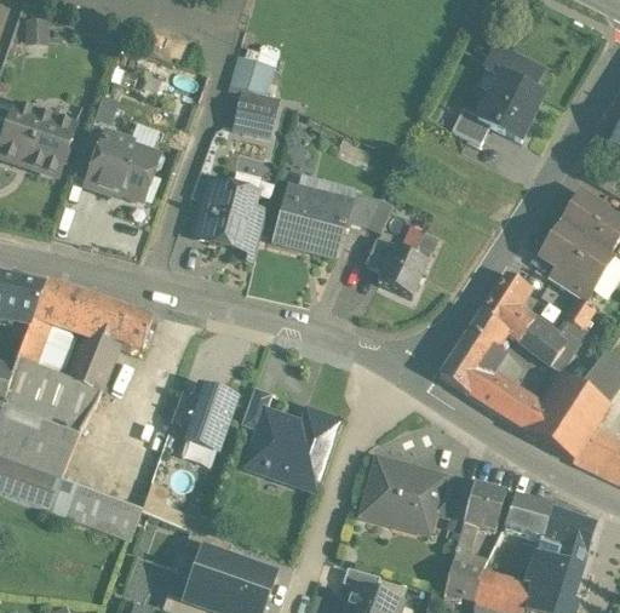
[(483,66),(499,74),(530,90),(540,70),(494,46),(483,66)]
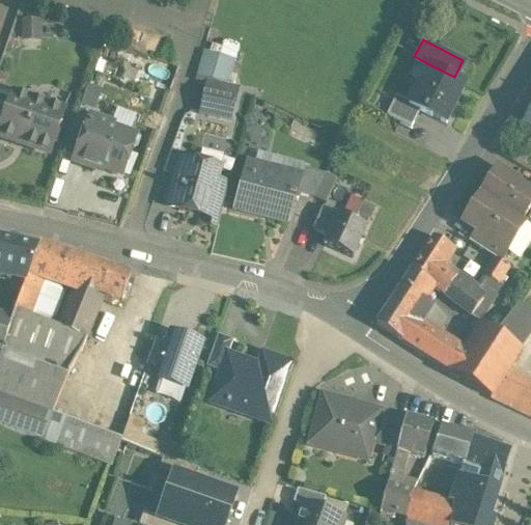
[(207,81),(227,85),(235,56),(203,47),(194,78),(207,81)]
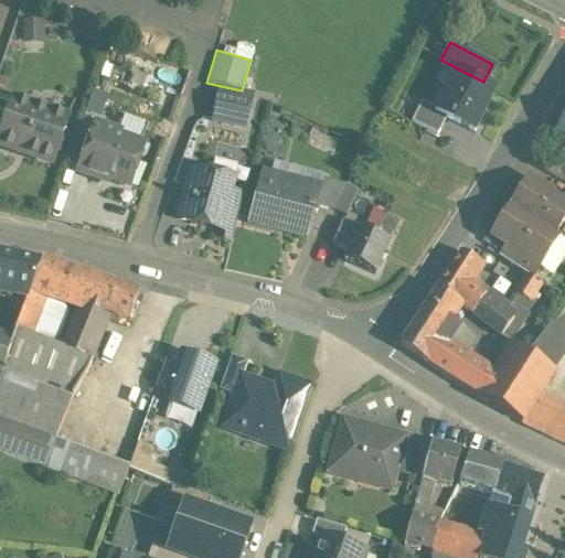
[(483,82),(455,67),(435,106),(434,108),(446,114),(472,128),(494,87),(483,82)]
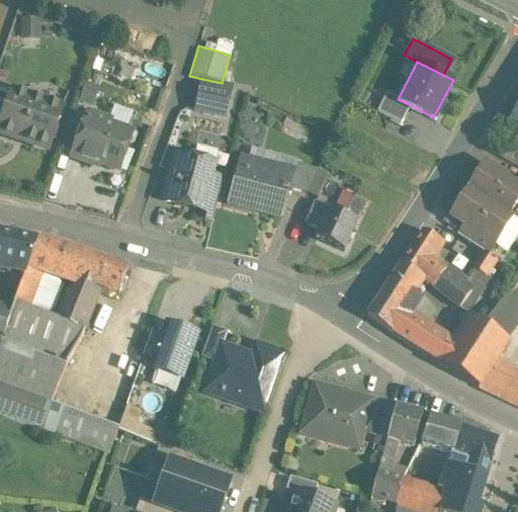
[(360,101),(376,109),(385,91),(389,84),(372,77),(360,101)]
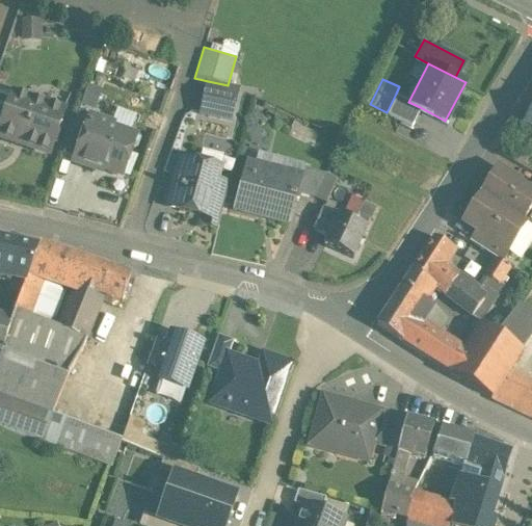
[(228,85),(208,81),(201,110),(230,116),(237,87),(228,85)]
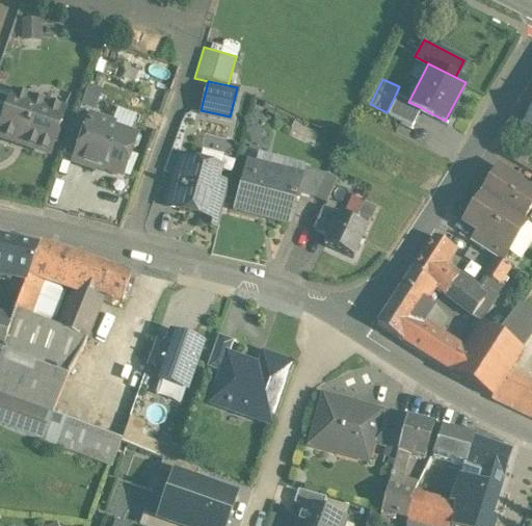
[(64,106),(12,88),(9,98),(1,123),(0,125),(0,132),(50,150),(64,106)]
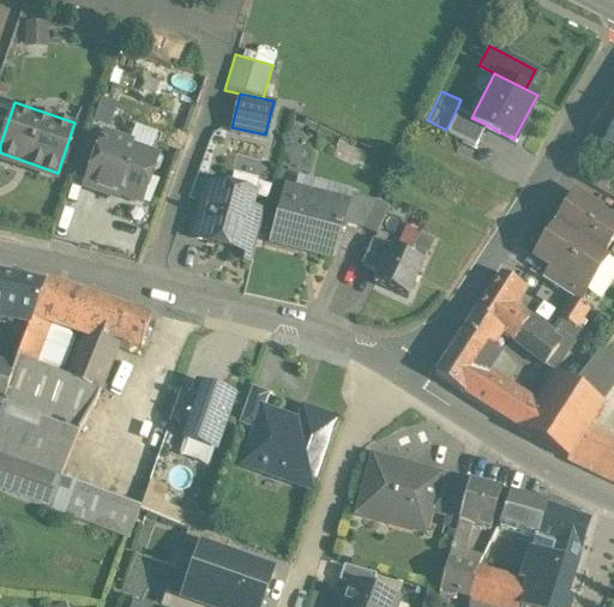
[(11,113),(0,108),(0,142),(1,142),(11,113)]
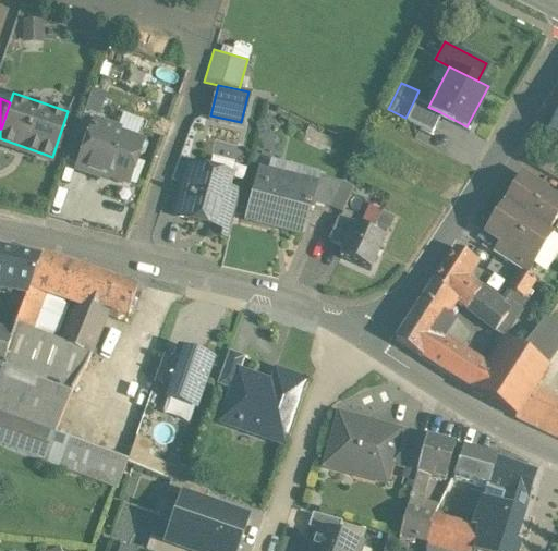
[(429,105),(415,98),(405,118),(432,131),(440,112),(428,107),(429,105)]
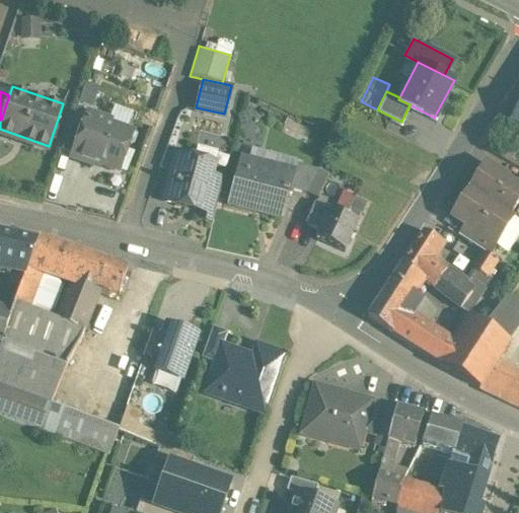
[(518,105),(517,104),(509,119),(518,124),(518,105)]
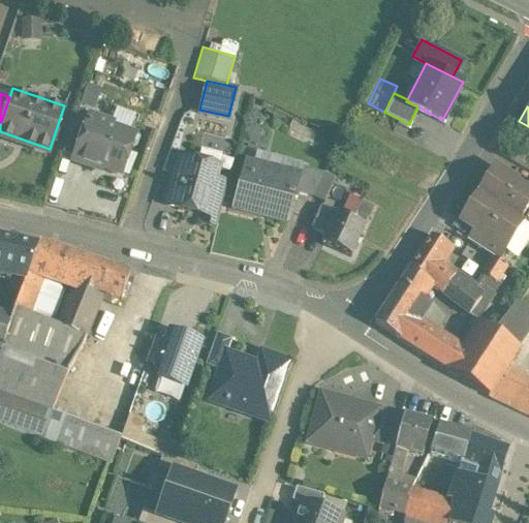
[(110,120),(89,112),(87,118),(74,153),(72,158),(92,165),(93,161),(120,171),(130,143),(136,140),(137,135),(134,128),(130,127),(124,129),(109,124),(110,120)]
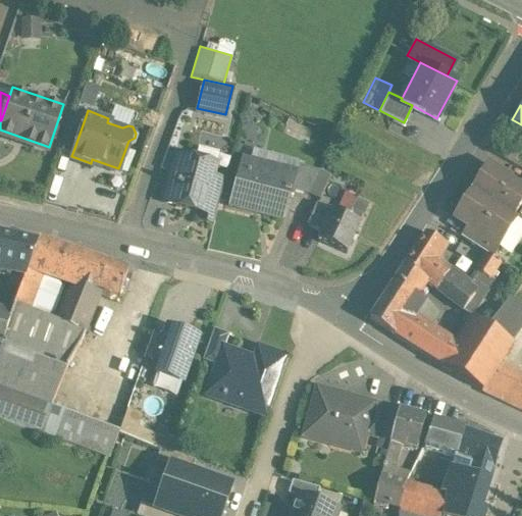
[(74,112),(62,147),(73,151),(86,116),(74,112)]
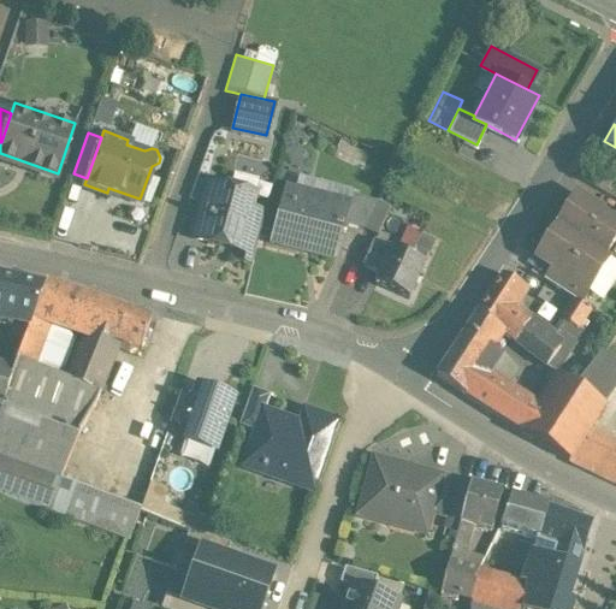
[(590,165),(578,154),(574,160),(586,167),(590,165)]
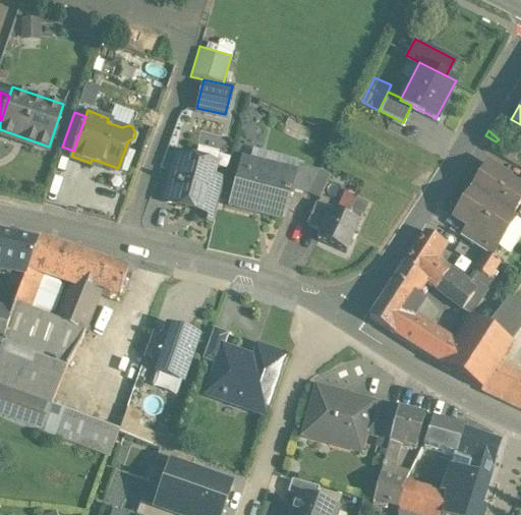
[(496,141),(485,135),(480,142),(490,148),(496,141)]
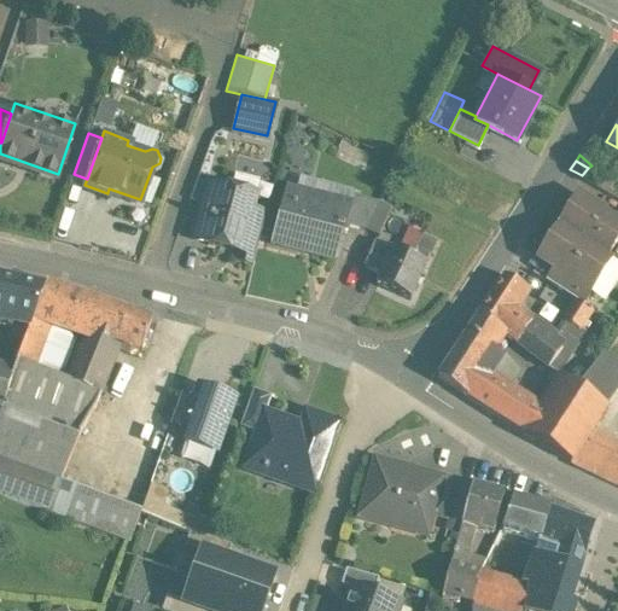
[(232,182),(221,180),(217,182),(216,184),(213,199),(215,199),(205,237),(242,246),(239,254),(252,257),(264,210),(251,207),(254,197),(252,196),(257,176),(235,170),(232,182)]
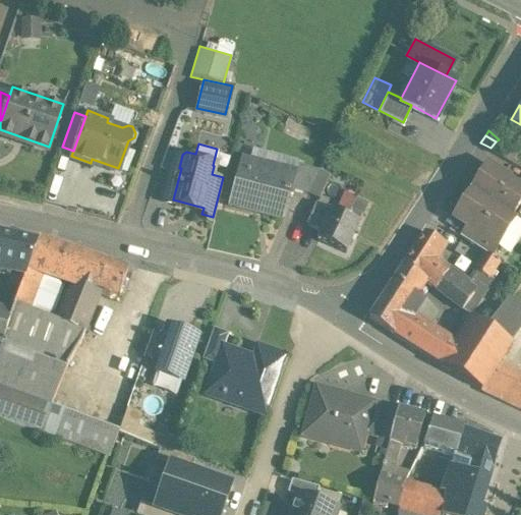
[(171,151),(160,196),(173,199),(181,168),(179,168),(182,155),(183,154),(171,151)]
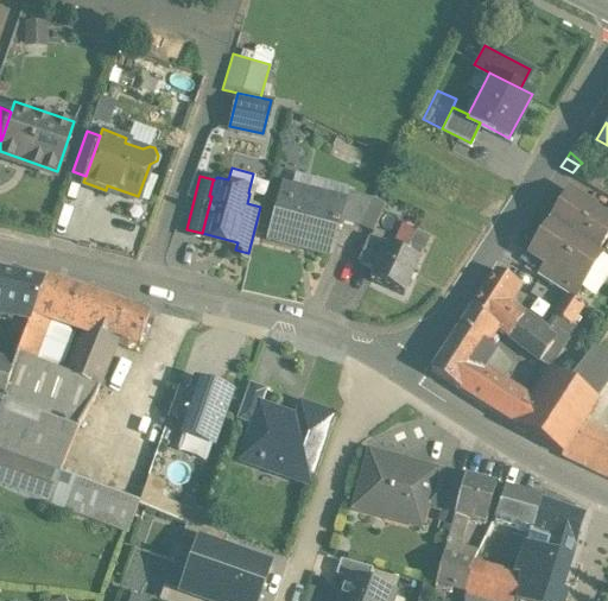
[(342,196),(291,183),(283,214),(272,212),(267,235),(296,242),(297,235),(331,244),(339,217),(344,196),(342,196)]
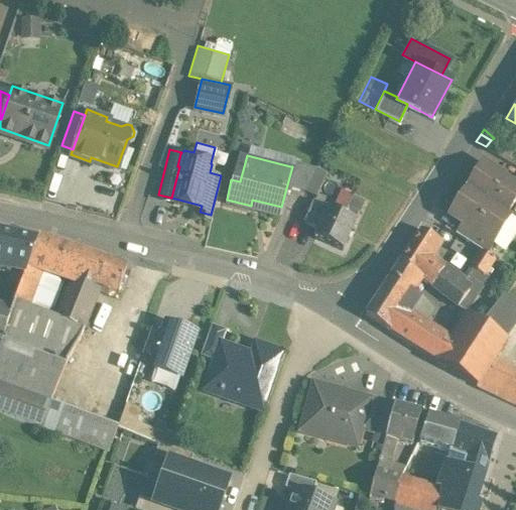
[(315,164),(292,158),(290,166),(292,166),(287,184),(304,188),(315,164)]
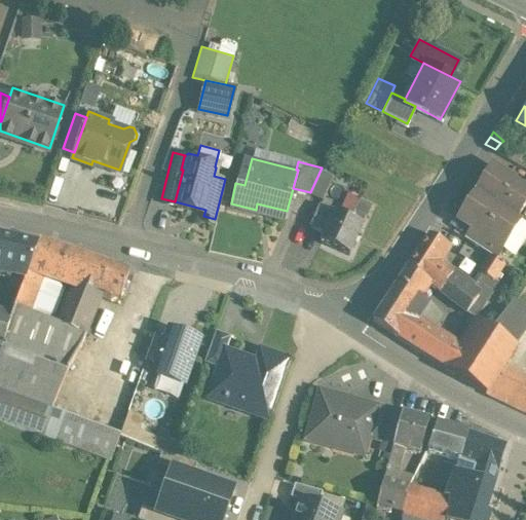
[(516,181),(493,166),(477,191),(515,216),(525,198),(525,189),(515,183),(516,181)]
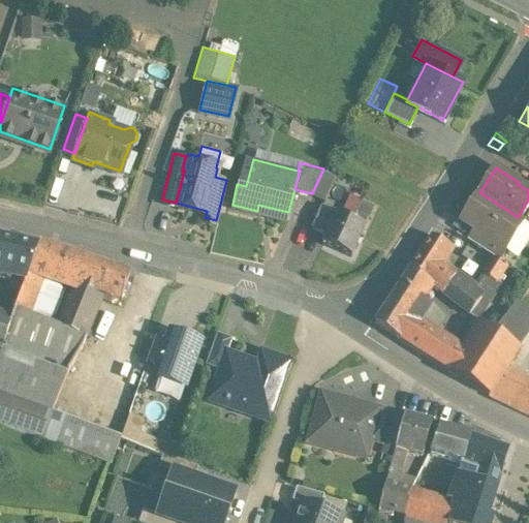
[(323,168),(312,193),(323,198),(335,174),(323,168)]
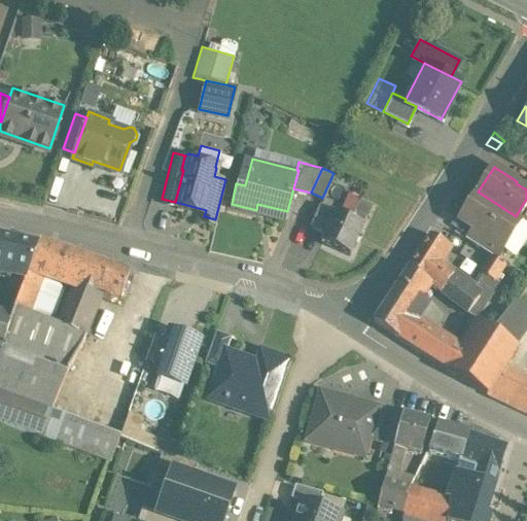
[(516,216),(478,192),(461,217),(481,231),(504,246),(521,219),(516,216)]
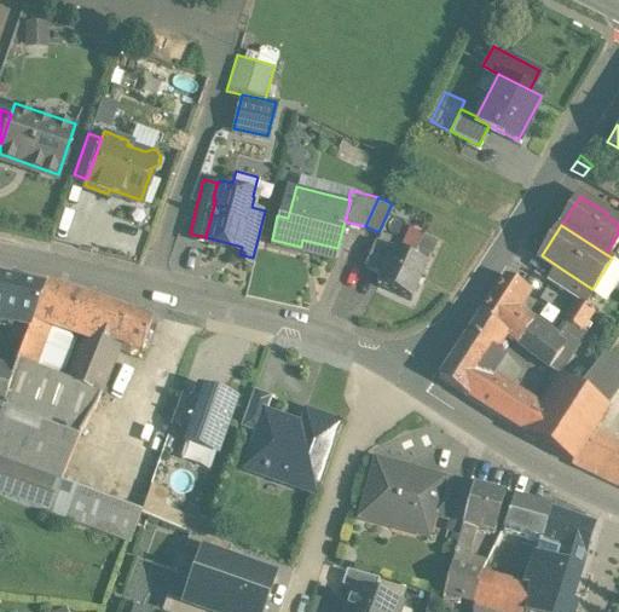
[(423,231),(412,255),(426,261),(437,237),(423,231)]
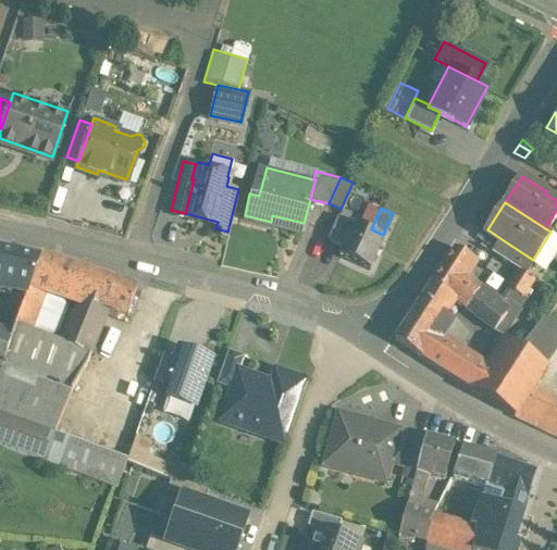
[(353,222),(337,215),(327,238),(343,245),(353,222)]
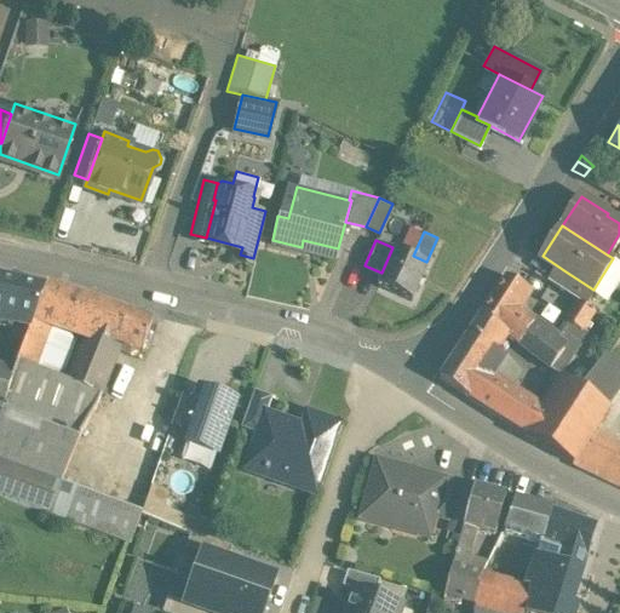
[(413,256),(392,247),(382,273),(377,282),(411,297),(426,262),(413,256)]
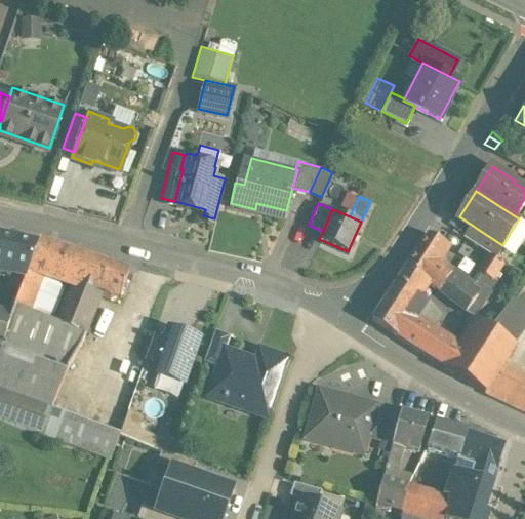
[(502,245),(479,230),(472,241),(494,256),(502,245)]
